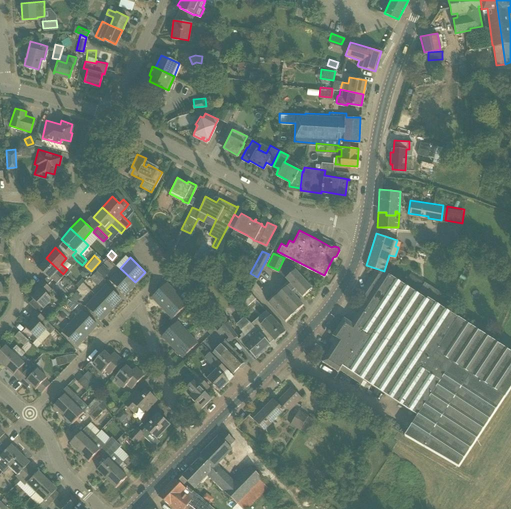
[(46,275),(42,279),(47,283),(52,278),(56,281),(59,277),(60,277),(63,274),(46,258),(37,267),(46,275)]
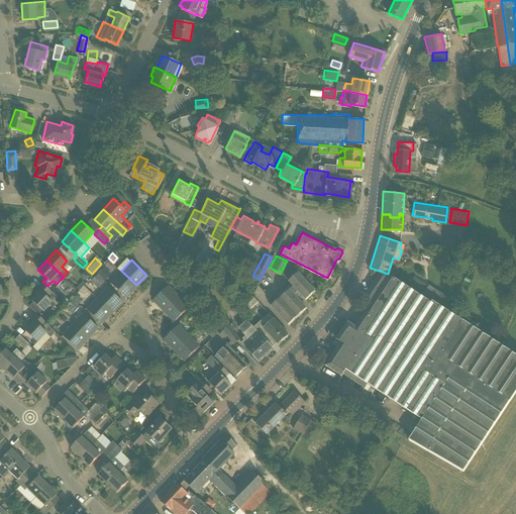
[(98,272),(102,276),(108,270),(104,266),(98,272)]
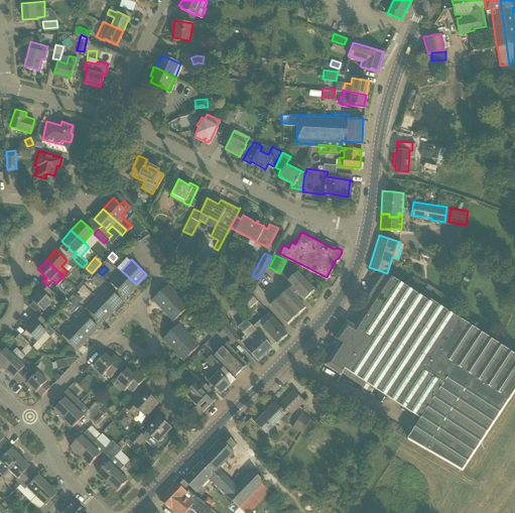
[(81,271),(81,273),(86,278),(90,273),(83,268),(81,271)]
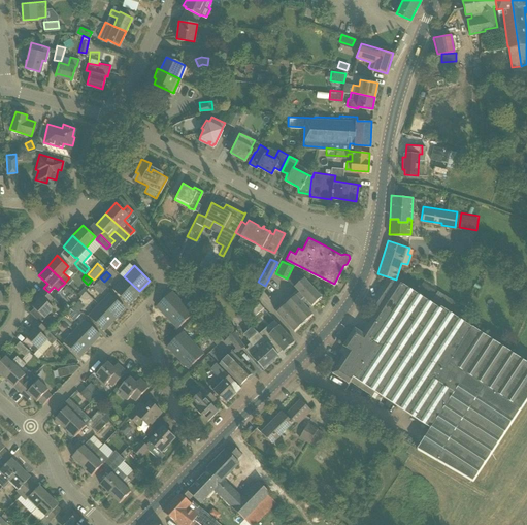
[(187,280),(193,287),(198,283),(192,275),(187,280)]
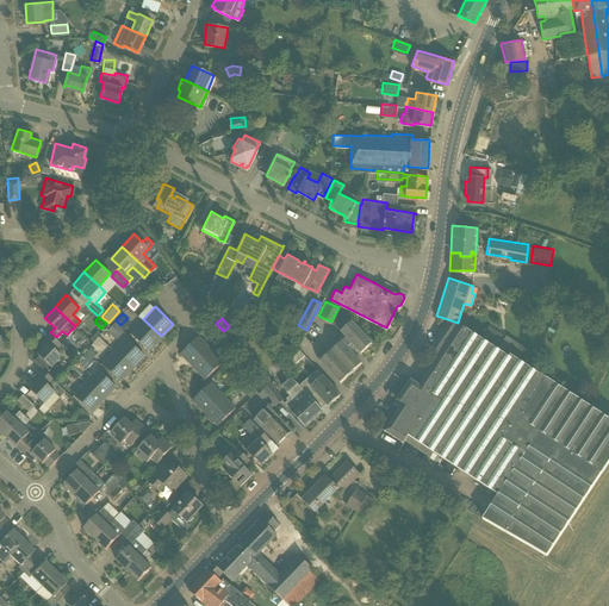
[(341,329),(345,332),(317,356),(339,381),(361,361),(354,354),(359,350),(360,351),(371,342),(350,318),(341,329)]
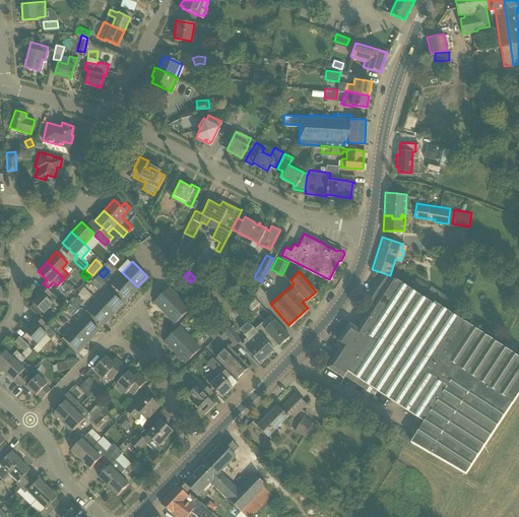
[(137,286),(122,272),(111,283),(127,298),(137,286)]
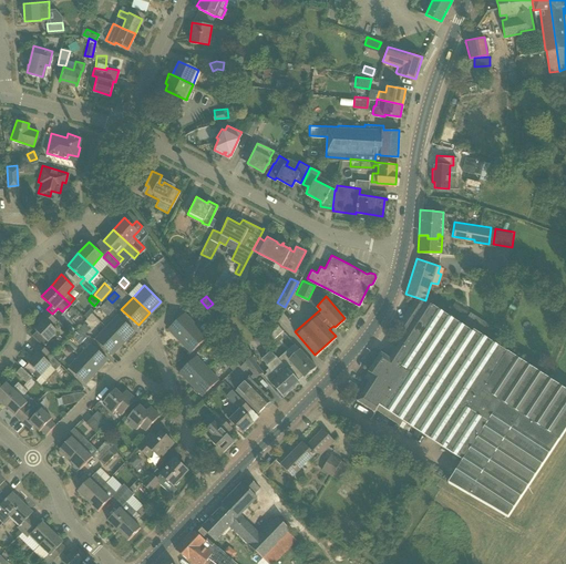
[(425,300),(415,297),(398,325),(407,330),(390,357),(380,350),(368,370),(373,373),(356,399),(373,410),(376,408),(398,423),(401,419),(462,458),(448,481),(507,515),(557,438),(558,439),(565,426),(565,388),(543,373),(506,349),(505,350),(482,335),(446,314),(425,300)]
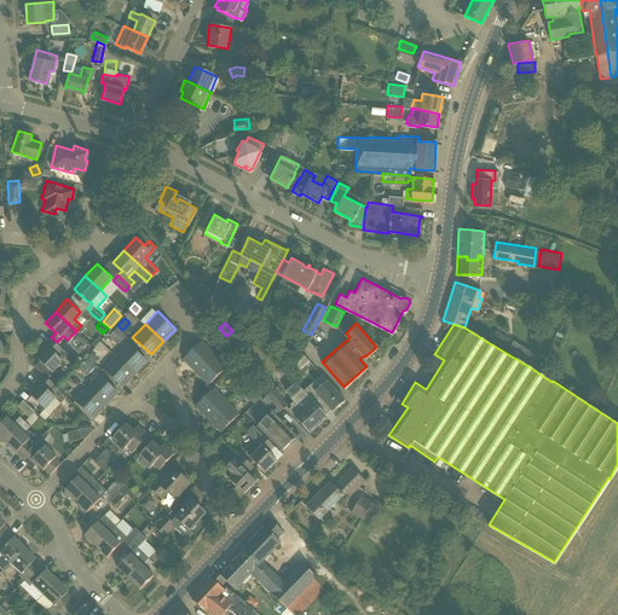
[(207,336),(213,330),(208,325),(202,330),(202,331),(207,336)]
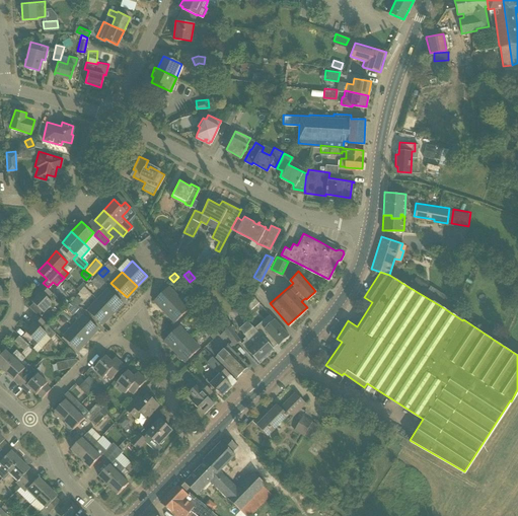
[(105,281),(97,274),(91,280),(98,287),(105,281)]
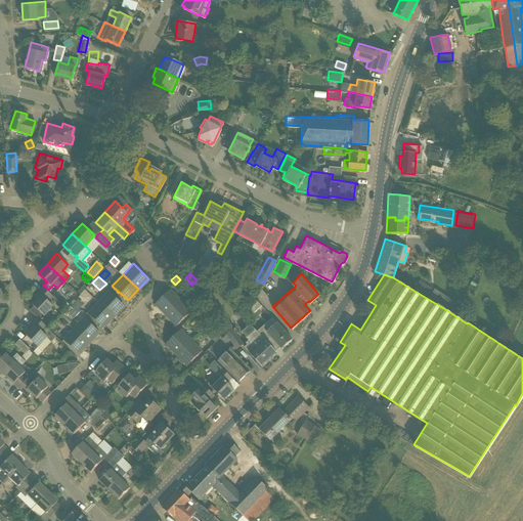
[(412,290),(445,309),(451,298),(434,287),(433,288),(419,278),(412,290)]
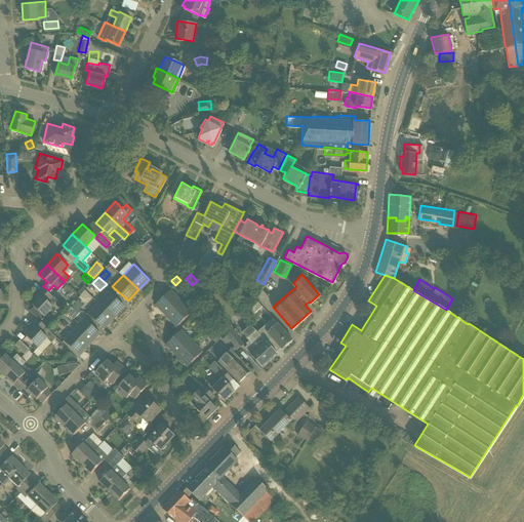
[(36,316),(40,320),(53,306),(47,299),(52,294),(48,290),(43,286),(43,285),(34,295),(37,298),(32,304),(34,306),(31,310),(30,309),(29,309),(36,316)]
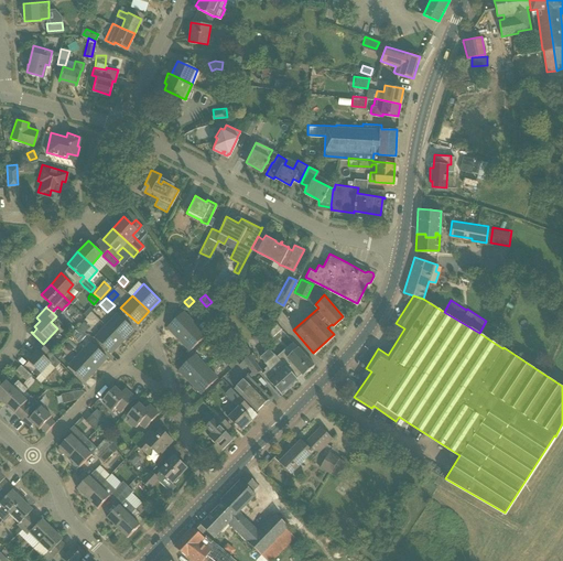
[(194,321),(183,310),(166,325),(177,337),(194,321)]
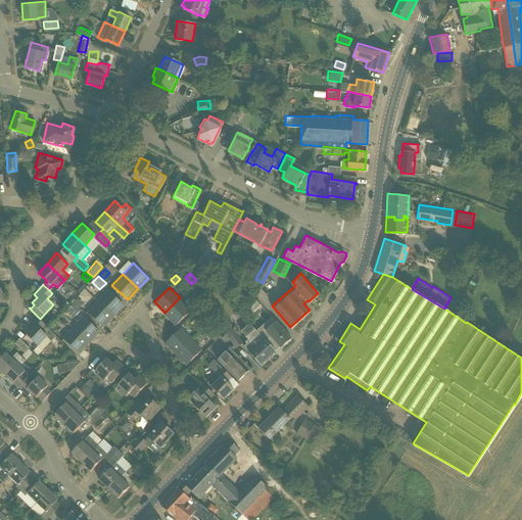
[(124,303),(108,289),(97,300),(113,315),(124,303)]
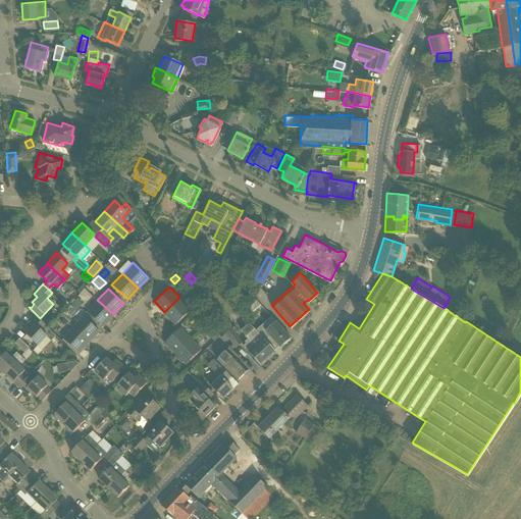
[(179,297),(183,301),(192,292),(189,289),(179,297)]
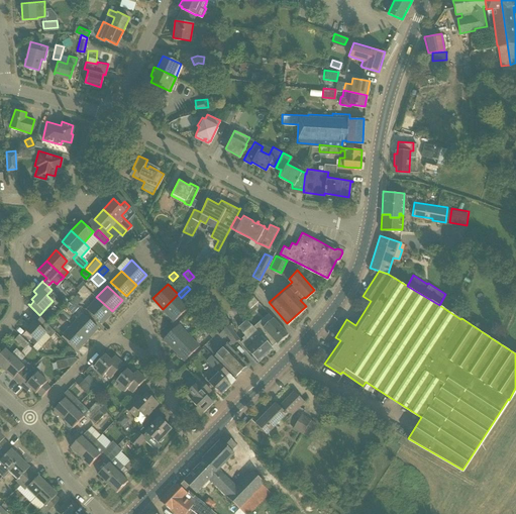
[(78,303),(82,298),(77,293),(73,298),(78,303)]
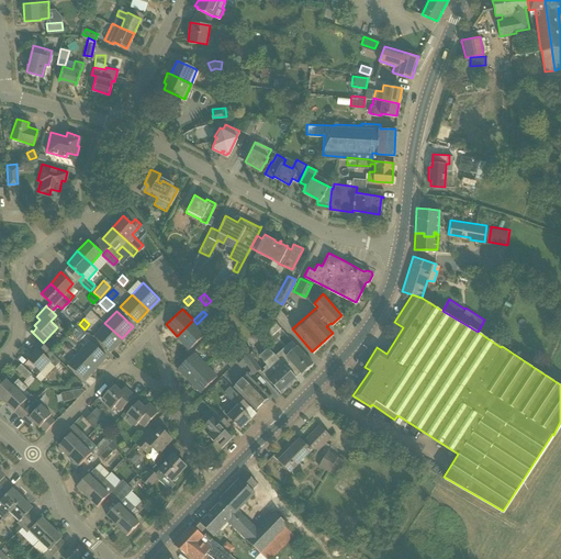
[(193,320),(177,336),(188,348),(204,332),(197,324),(193,320)]
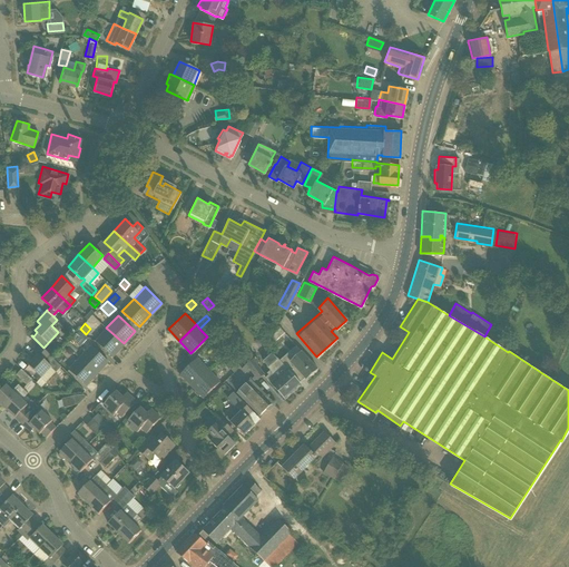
[(284,331),(277,324),(271,338),(273,340),(284,331)]
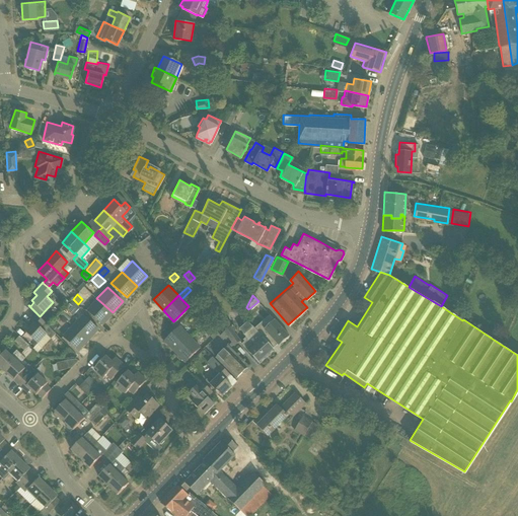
[(101,323),(113,312),(96,298),(86,308),(101,323)]
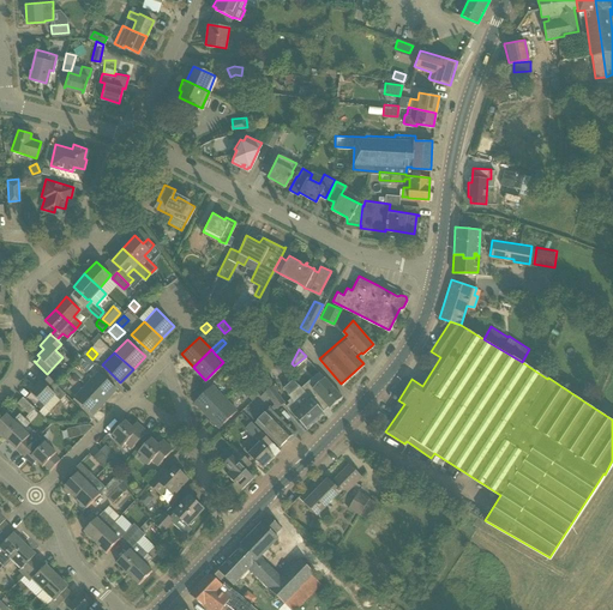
[(79,361),(82,363),(88,368),(88,369),(94,362),(85,354),(79,361)]
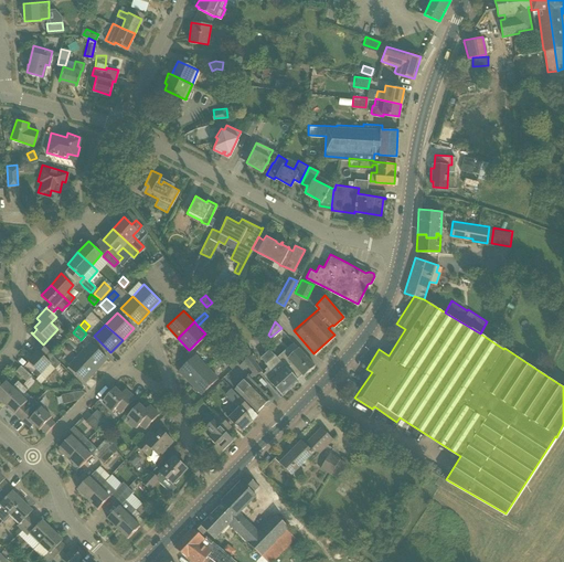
[(60,361),(55,357),(55,356),(49,350),(49,349),(43,345),(39,340),(29,350),(33,353),(28,360),(41,372),(49,363),(50,362),(54,368),(60,361)]
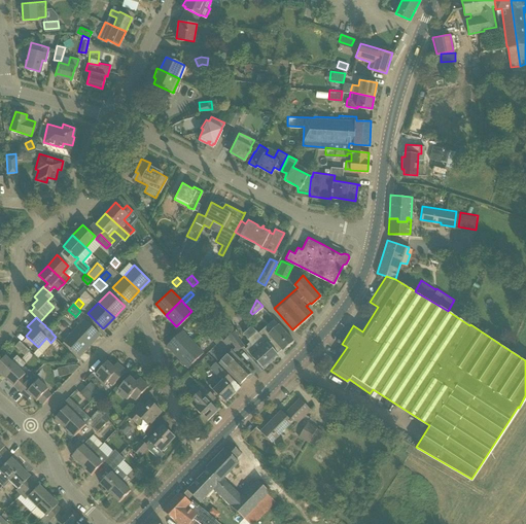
[(73,328),(89,344),(100,333),(83,317),(73,328)]
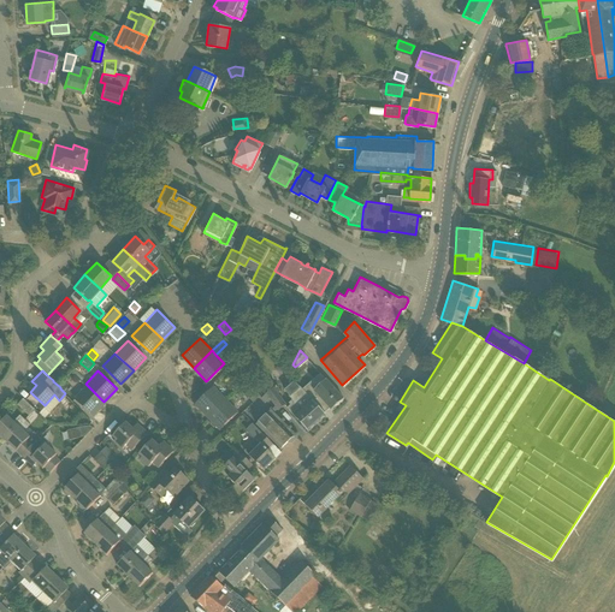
[(312,378),(302,387),(323,410),(329,405),(329,406),(332,403),(335,404),(343,397),(325,376),(318,384),(312,378)]
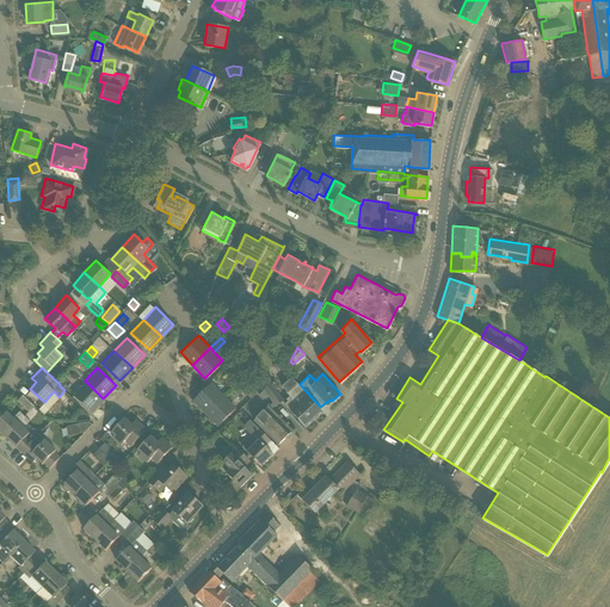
[(253,385),(246,378),(239,384),(246,392),(253,385)]
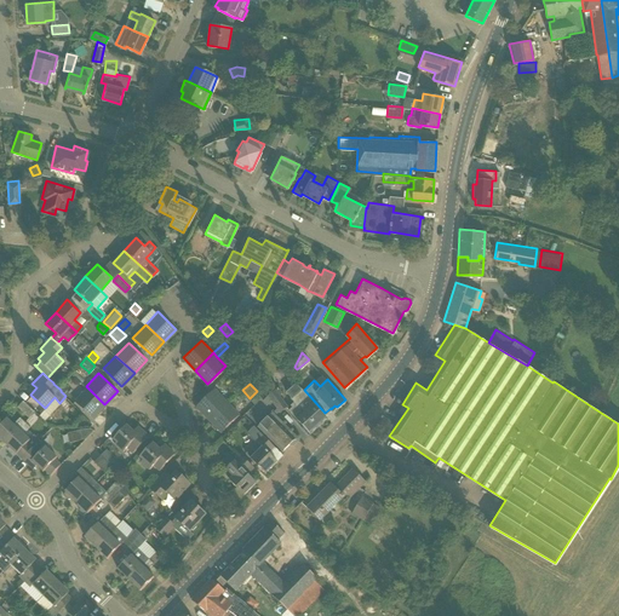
[(74,399),(92,416),(104,404),(86,386),(74,399)]
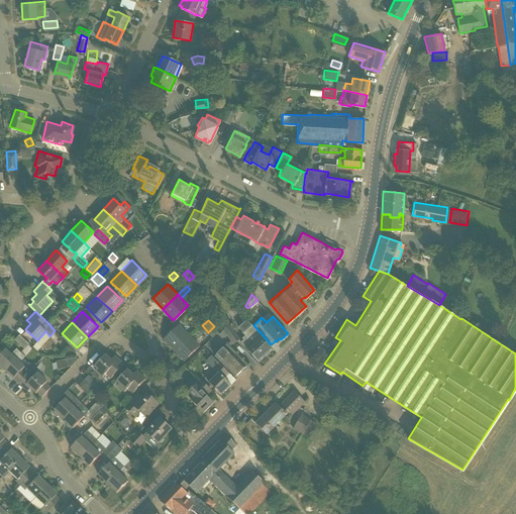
[(230,322),(223,328),(225,332),(233,342),(238,338),(231,329),(233,327),(230,322)]
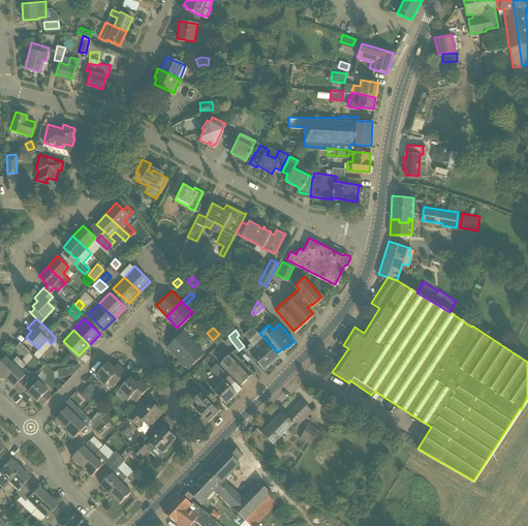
[(246,348),(264,368),(278,356),(276,353),(277,352),(259,333),(258,333),(256,330),(247,339),(250,342),(247,344),(248,346),(246,348)]
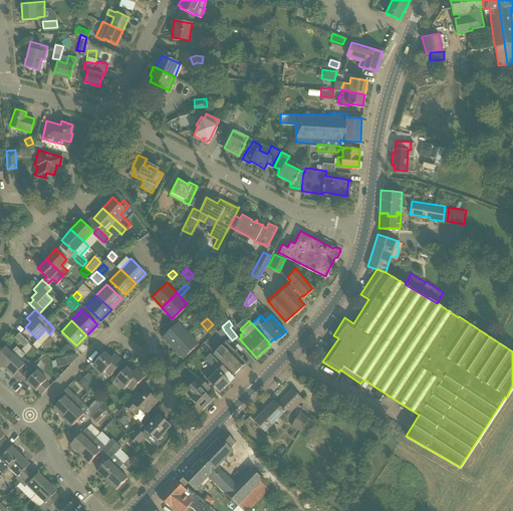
[(162,335),(172,346),(187,331),(177,321),(162,335)]
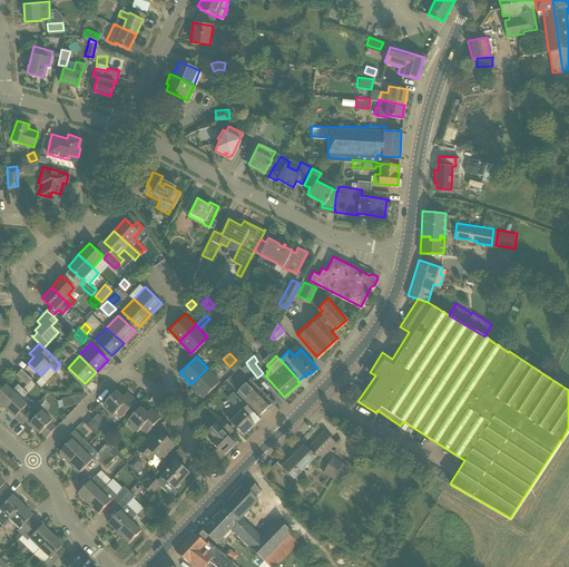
[(26,383),(31,377),(21,367),(16,373),(26,383)]
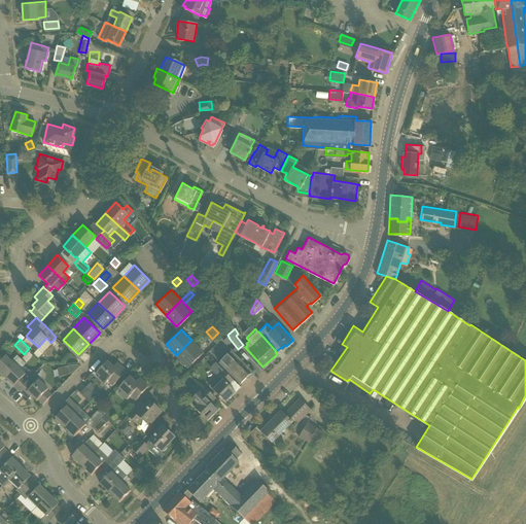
[(191,340),(176,355),(187,367),(203,351),(191,340)]
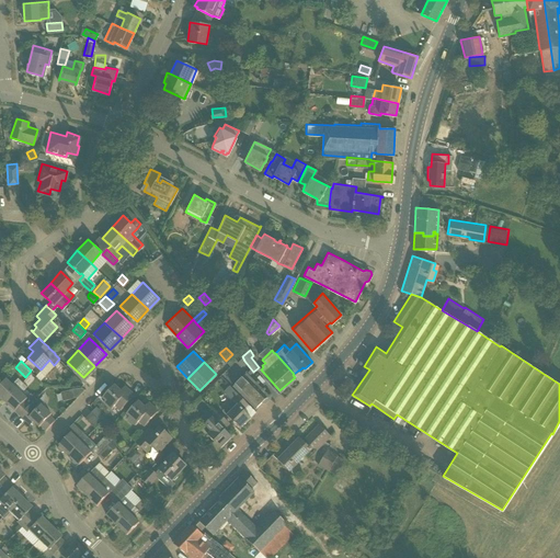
[(233,384),(239,390),(255,407),(264,398),(267,398),(270,396),(253,378),(246,371),(233,384)]
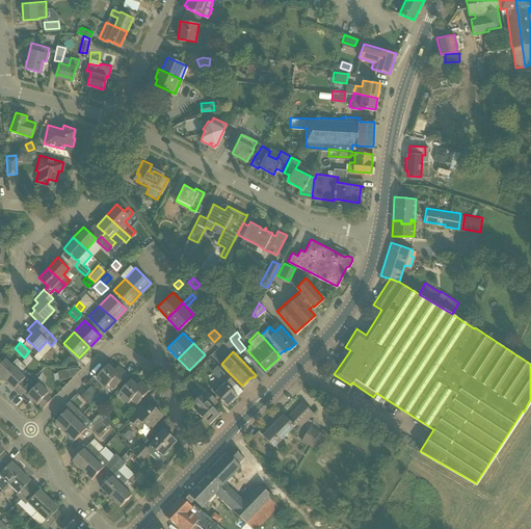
[(0,374),(4,378),(20,361),(17,356),(11,363),(5,358),(0,363),(0,374)]
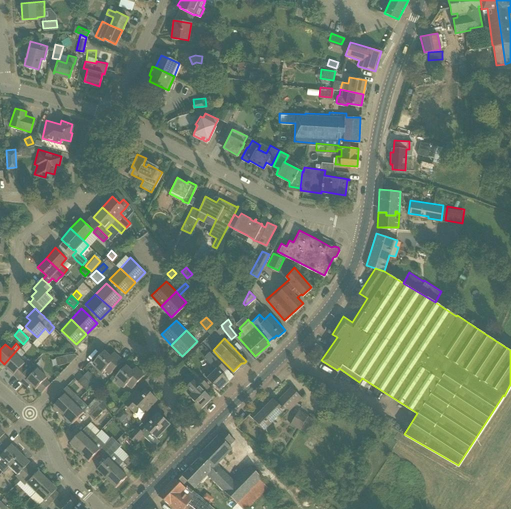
[(24,351),(19,347),(4,364),(13,373),(14,372),(18,377),(32,362),(27,357),(23,362),(18,357),(24,351)]
